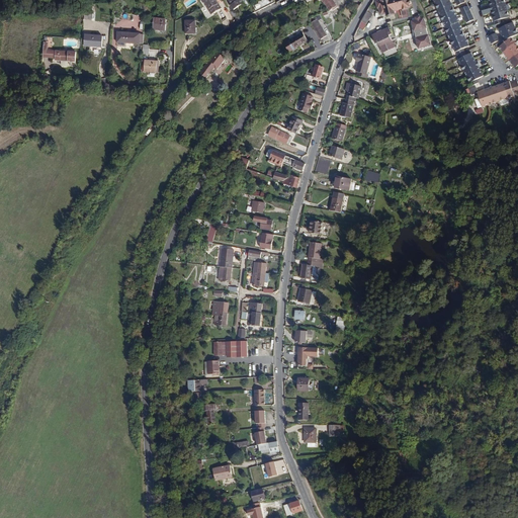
[(210,14),(221,8),(219,3),(218,4),(214,0),(201,0),(205,5),(206,4),(208,9),(207,9),(210,14)]
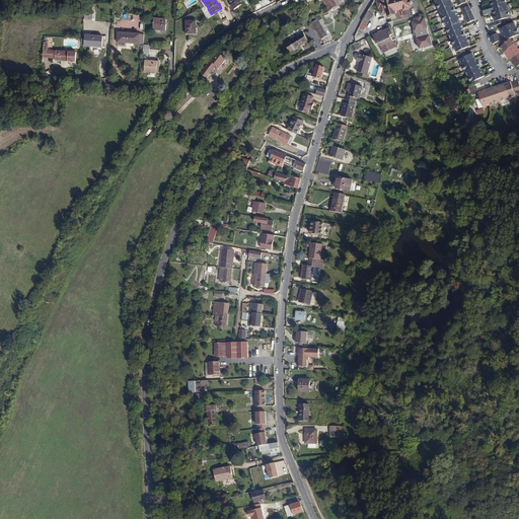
[(230,4),(233,10),(243,4),(240,0),(228,0),(231,4),(230,4)]
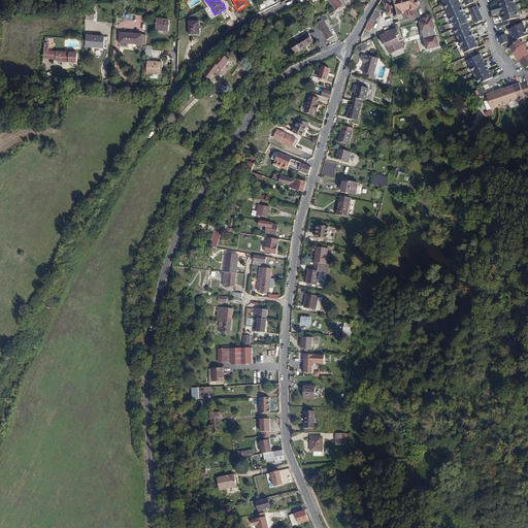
[(343,6),(338,0),(328,0),(335,10),(338,8),(339,10),(343,6)]
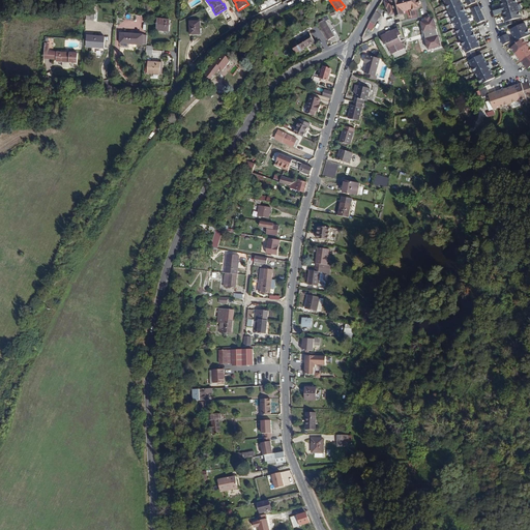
[(425,4),(424,0),(422,0),(421,0),(387,0),(388,1),(386,1),(390,13),(393,13),(393,15),(400,12),(401,16),(409,12),(408,10),(423,5),(423,4),(425,4)]
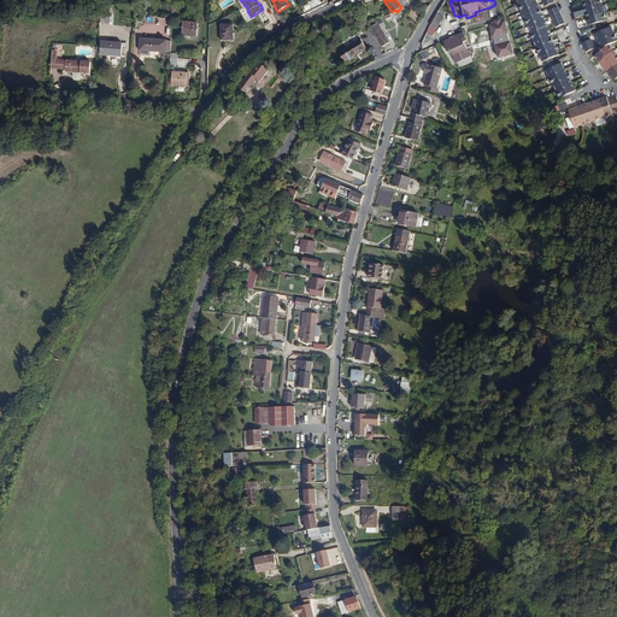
[(521,12),(538,4),(535,0),(529,0),(518,5),(521,12)]
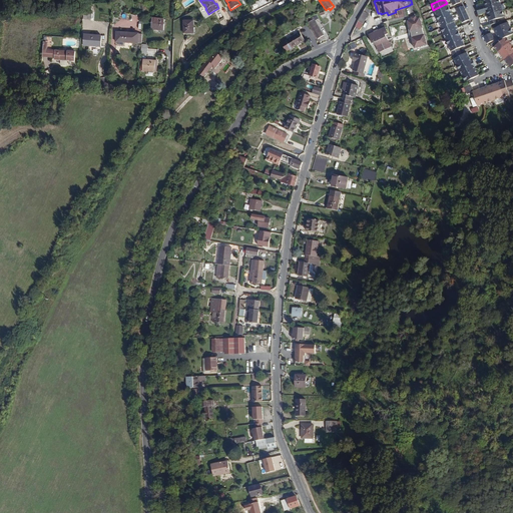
[(501,5),(499,0),(496,0),(485,3),(486,6),(477,9),(478,12),(501,5)]
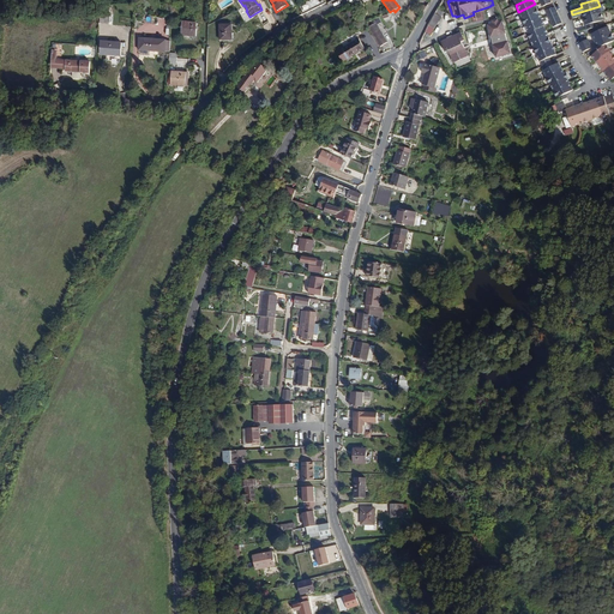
[(522,19),(539,12),(535,4),(518,12),(522,19)]
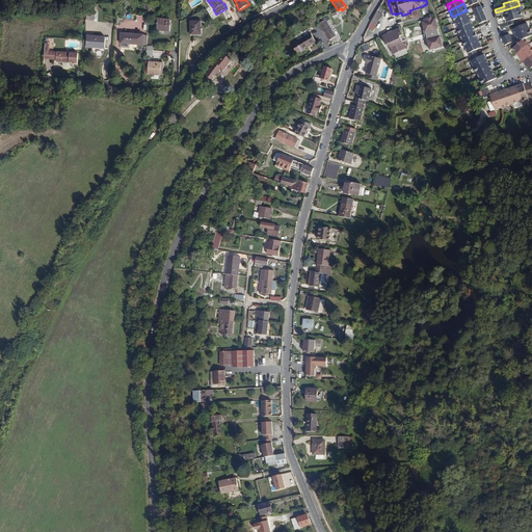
[(520,5),(496,12),(497,16),(505,12),(506,17),(522,11),(520,5)]
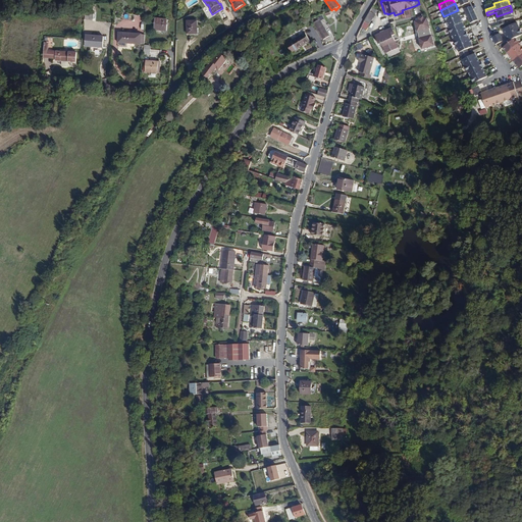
[(366,32),(377,12),(374,10),(375,8),(373,7),(361,29),(366,32)]
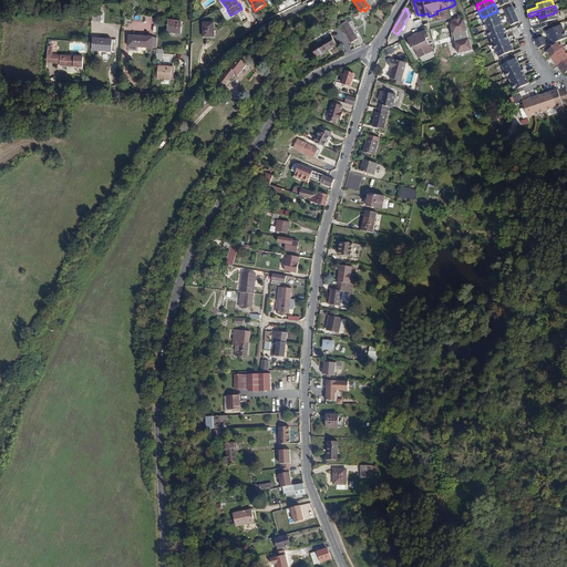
[(485,24),(501,18),(497,11),(482,18),(485,24)]
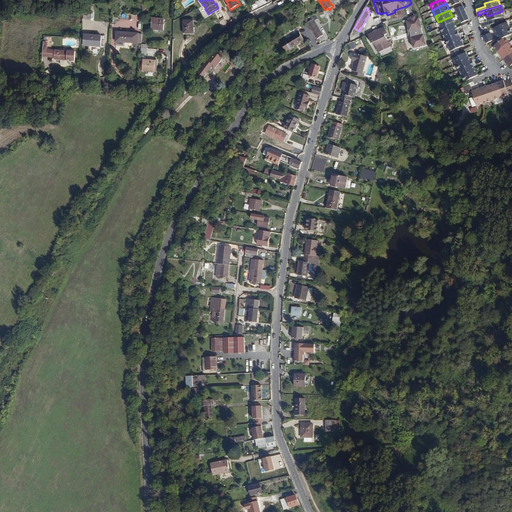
[(498,23),(497,20),(504,18),(502,11),(487,16),(490,25),(498,23)]
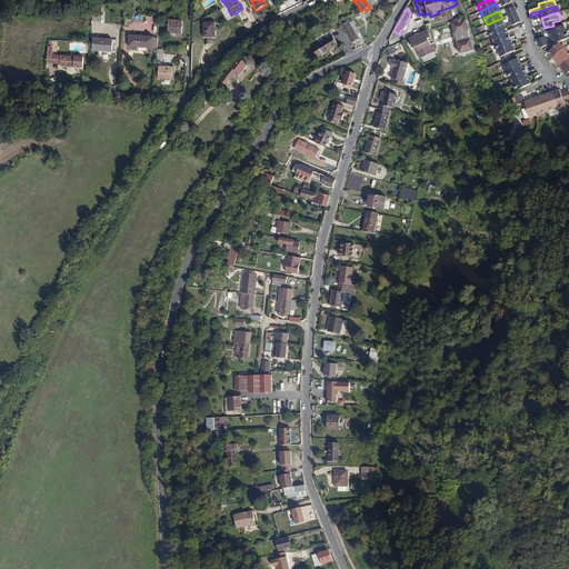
[(505,25),(506,23),(502,18),(487,25),(489,30),(505,25)]
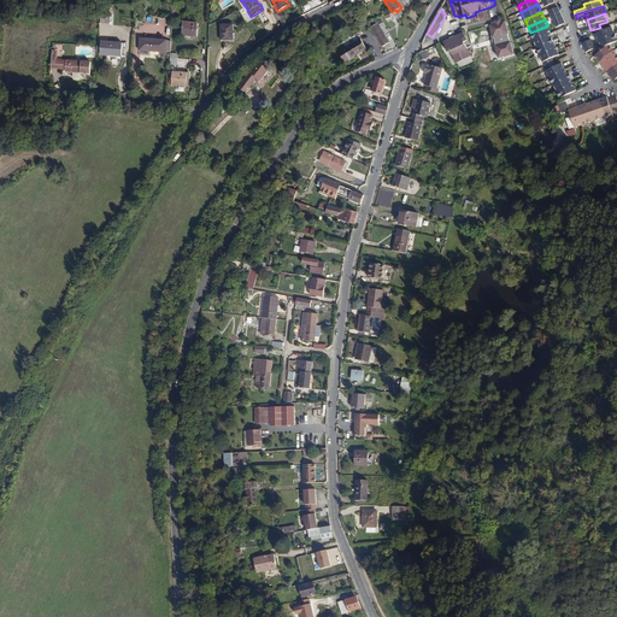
[(197,36),(198,23),(182,22),(181,35),(197,36)]
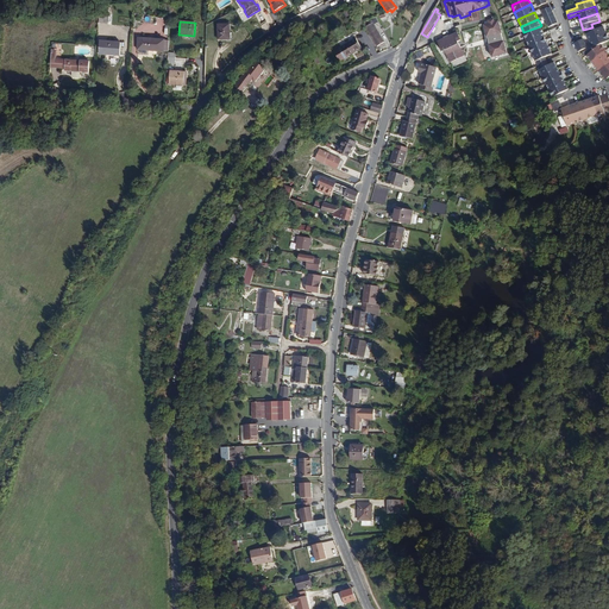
[(503,42),(501,33),(502,33),(498,22),(494,22),(489,24),(483,25),(487,37),(489,45),(493,58),(507,54),(503,42)]
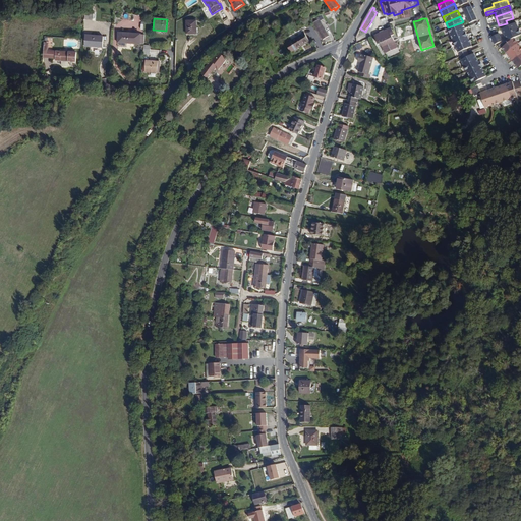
[(320,20),(319,19),(312,22),(323,39),(329,35),(320,20)]
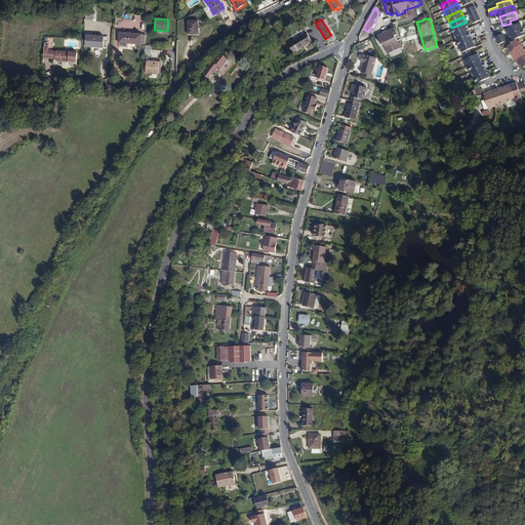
[(198,35),(198,21),(187,21),(187,35),(198,35)]
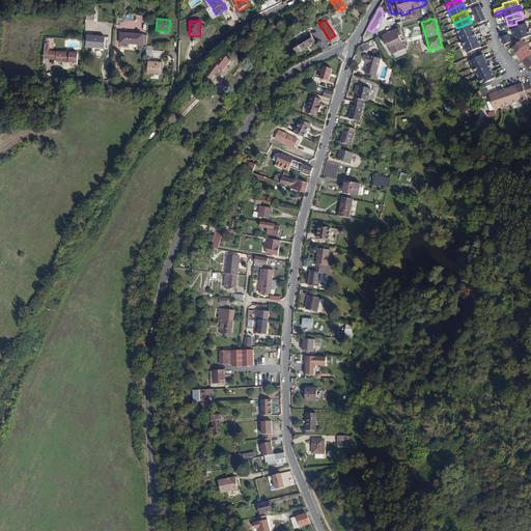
[(458,35),(473,28),(471,23),(456,28),(456,29),(458,35)]
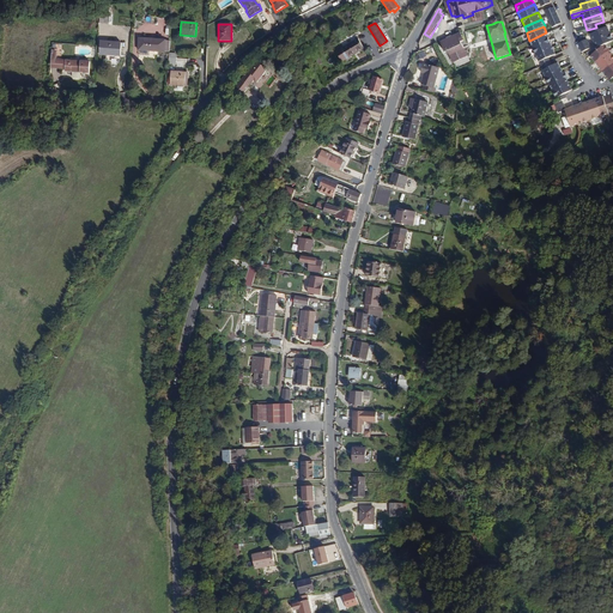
[(611,32),(608,26),(592,35),(595,41),(611,32)]
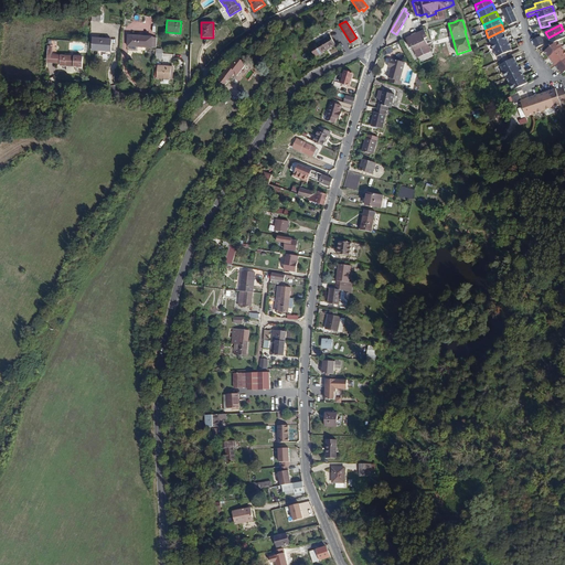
[(425,39),(427,38),(424,30),(405,38),(409,48),(413,46),(417,57),(430,52),(427,44),(426,41),(425,39)]
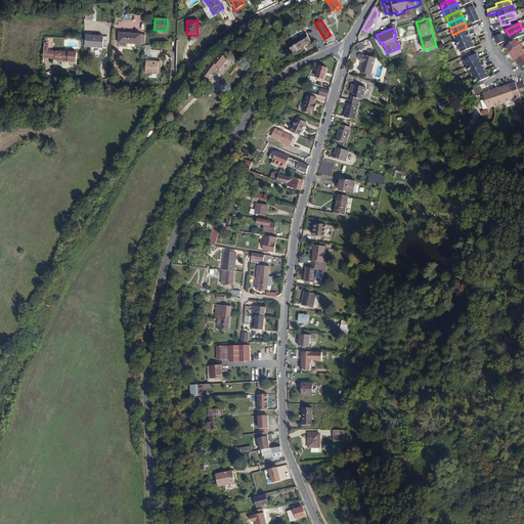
[(470,34),(467,28),(452,35),(455,41),(470,34)]
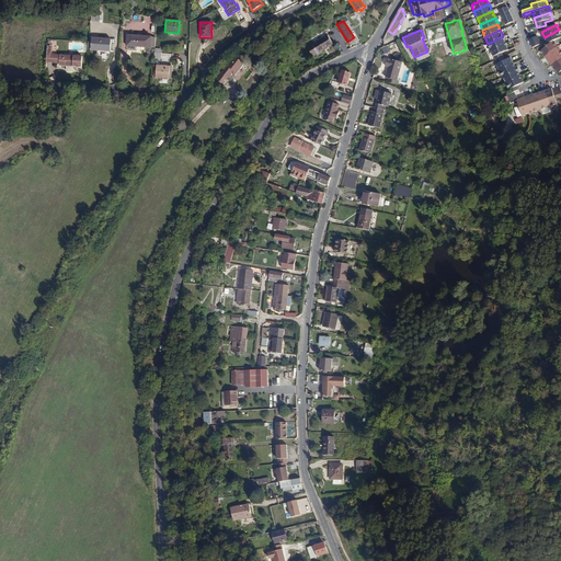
[(560,37),(560,34),(559,30),(545,37),(548,44),(554,41),(560,37)]
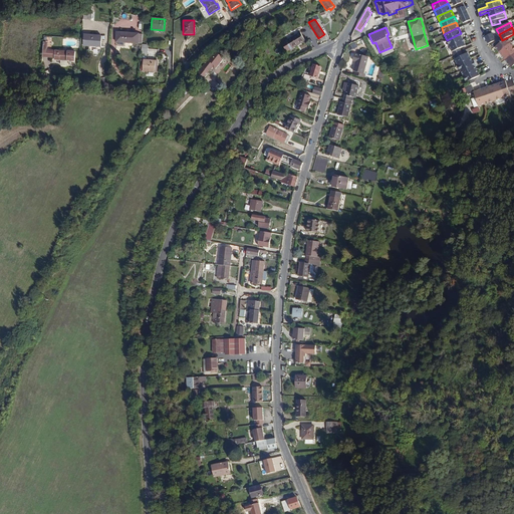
[(292,48),(305,40),(299,31),(286,39),(286,40),(281,43),(286,51),(292,48)]
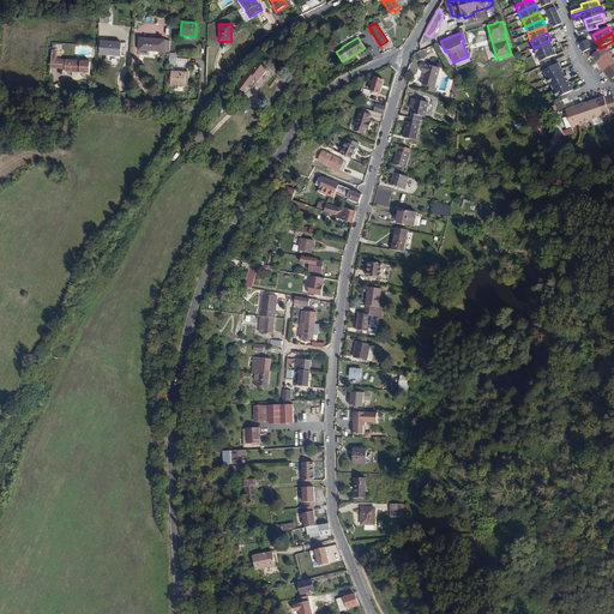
[(164,52),(166,40),(140,38),(139,50),(164,52)]
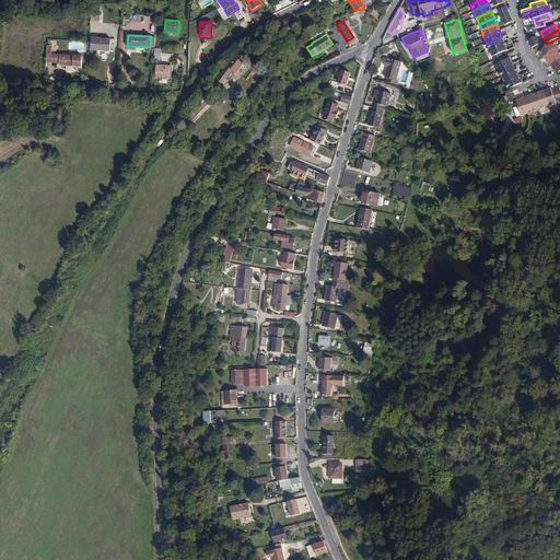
[(505,43),(502,36),(487,44),(490,50),(505,43)]
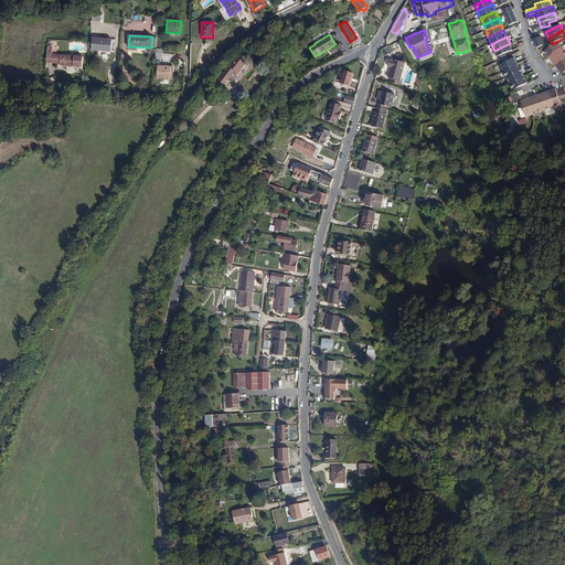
[(110,52),(112,39),(92,38),(92,50),(110,52)]
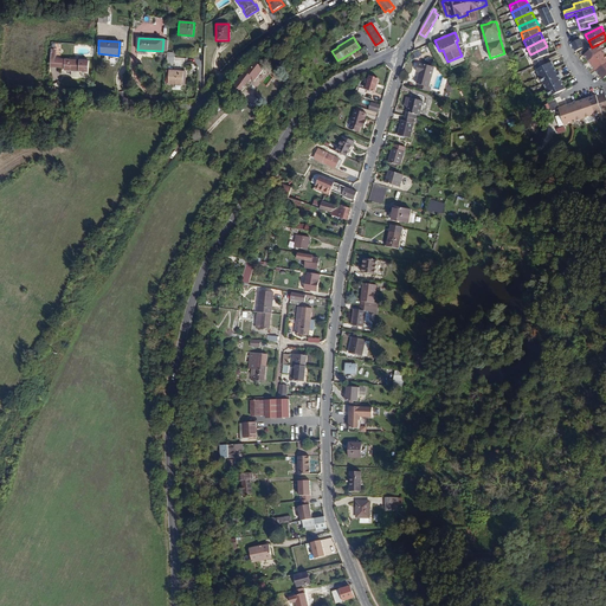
[(590,62),(604,50),(599,44),(592,47),(581,53),(584,58),(586,57),(590,62)]
